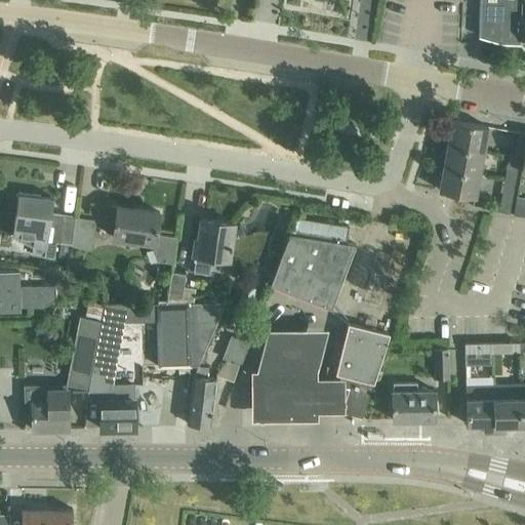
[(524,0),(481,0),(482,33),(502,39),(524,39),(524,0)]
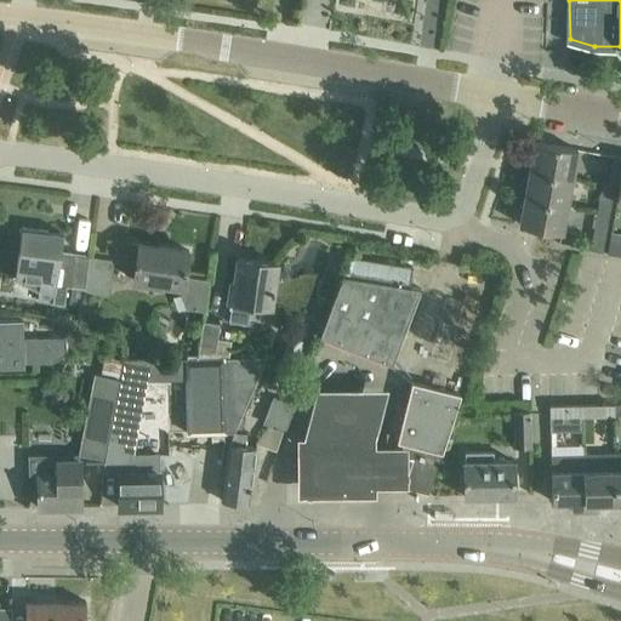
[(577,149),(534,142),(529,170),(571,177),(577,149)]
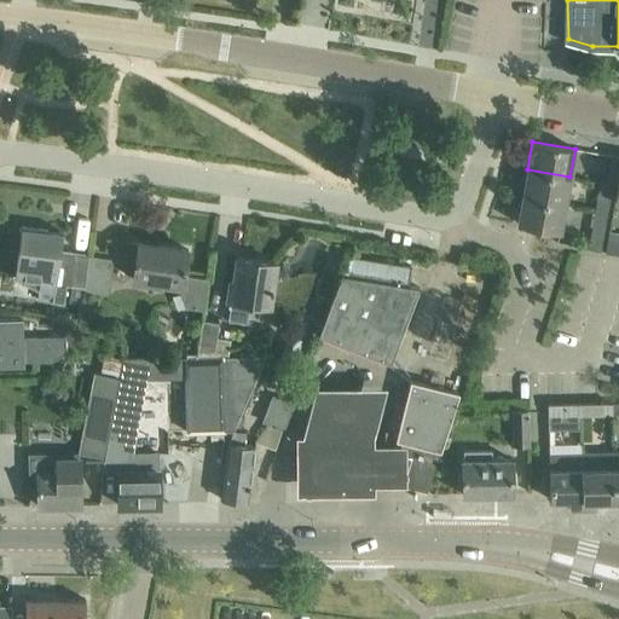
[(618,156),(612,156),(608,171),(618,172),(618,156)]
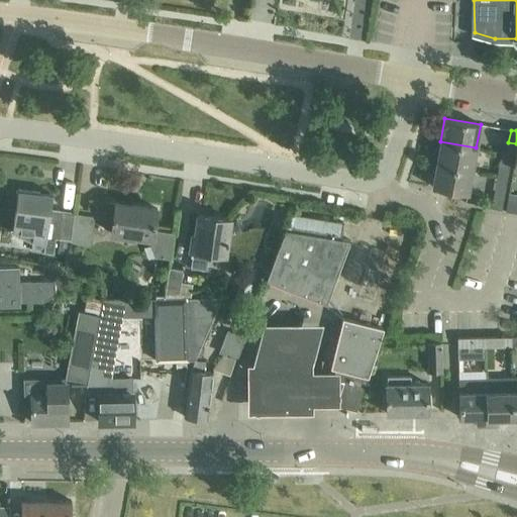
[(476,147),(440,141),(436,164),(472,171),(476,147)]
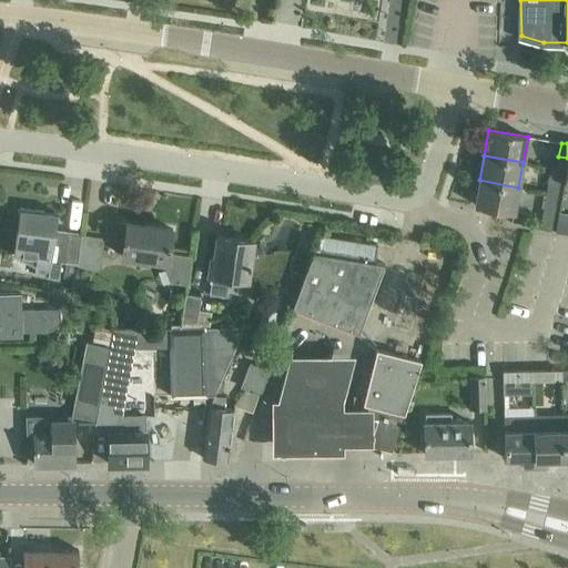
[(561,169),(550,168),(546,192),(557,194),(561,169)]
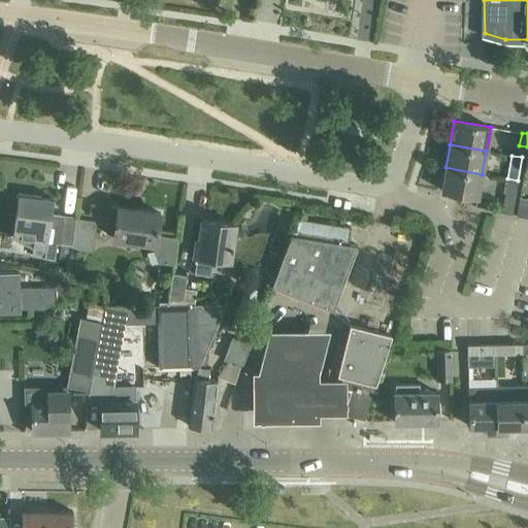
[(482,174),(446,167),(441,191),(477,198),(482,174)]
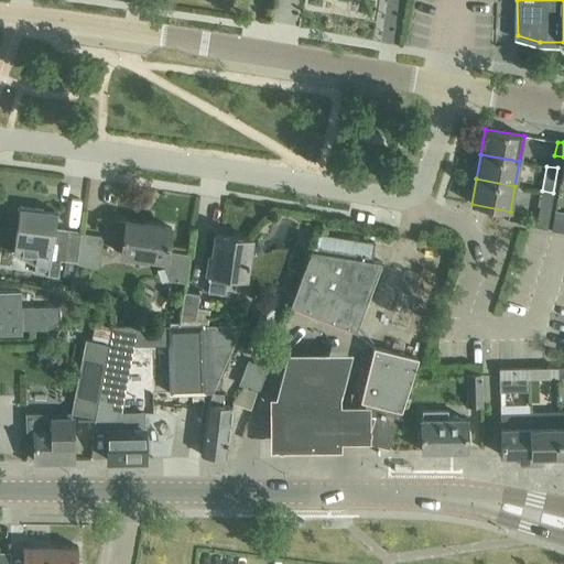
[(553,193),(542,191),(535,227),(546,228),(553,193)]
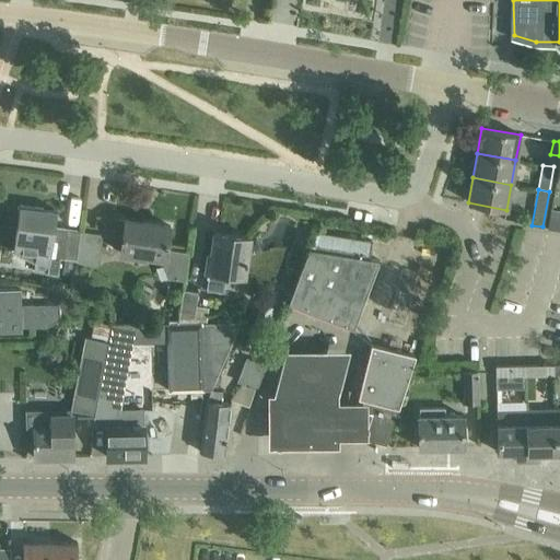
[(57,210),(19,206),(13,252),(36,254),(34,271),(48,273),(59,275),(61,258),(65,259),(69,231),(55,228),(57,210)]
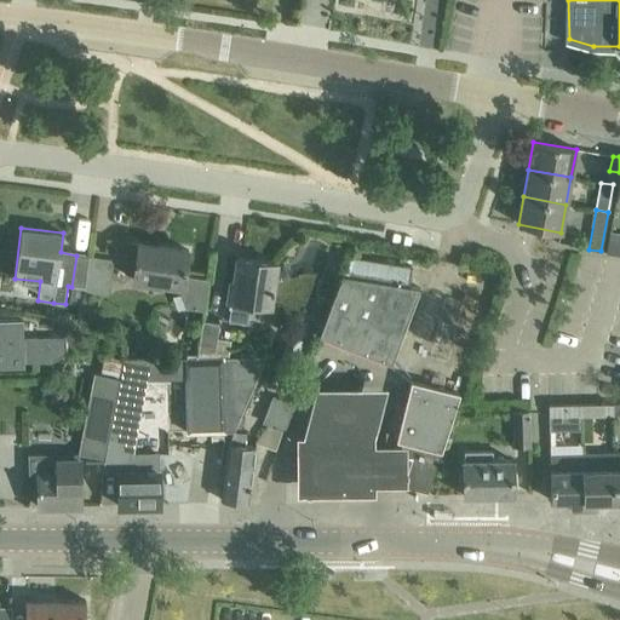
[(619,233),(610,231),(606,252),(619,254),(619,233)]
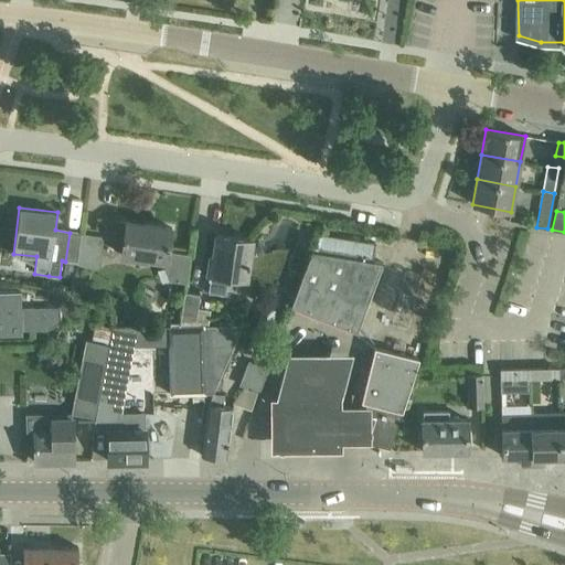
[(115,220),(113,238),(123,240),(120,255),(167,262),(166,268),(170,280),(185,283),(189,266),(190,254),(168,251),(171,227),(115,220)]
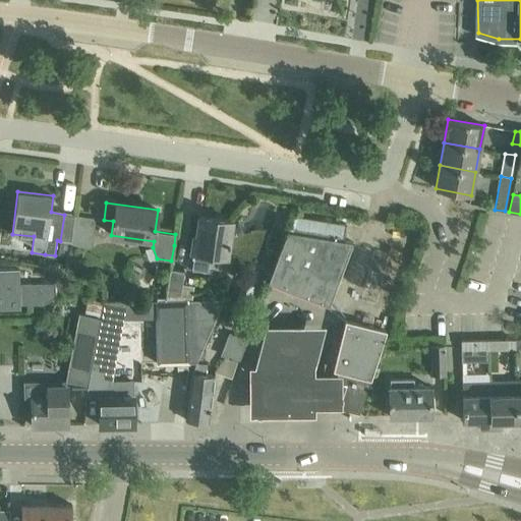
[(96,217),(75,215),(71,246),(92,248),(96,217)]
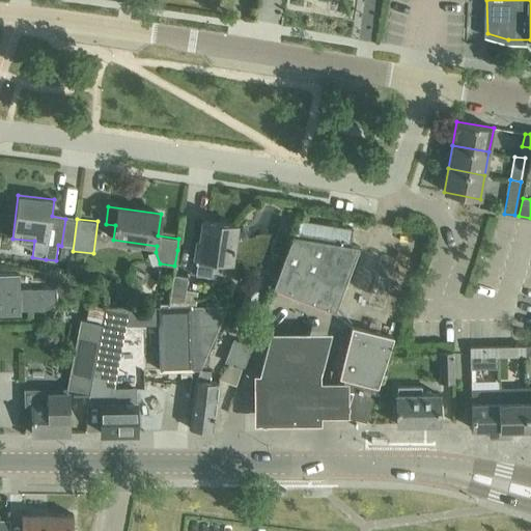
[(197,241),(195,257),(198,258),(196,276),(213,278),(215,260),(230,262),(236,225),(203,220),(200,241),(197,241)]
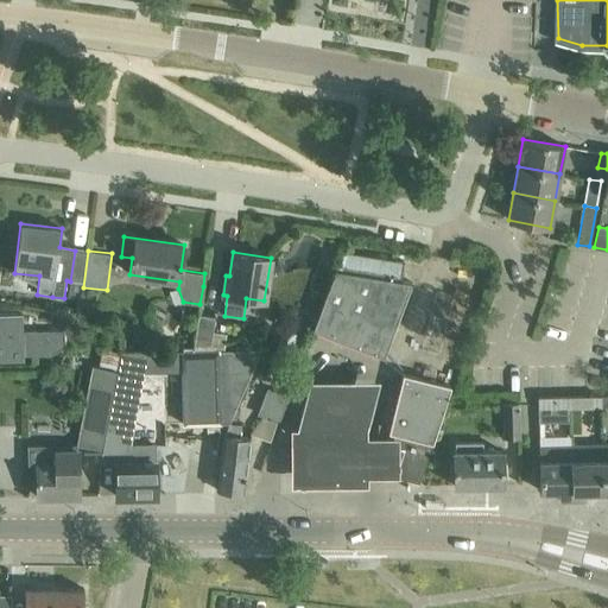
[(342,252),(336,270),(336,272),(334,272),(312,330),(384,356),(411,283),(399,280),(403,261),(342,252)]
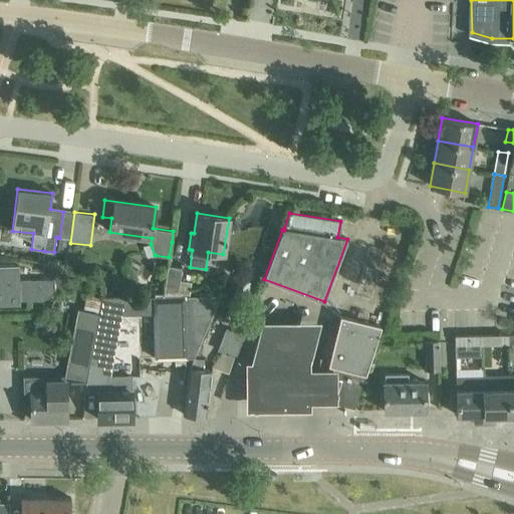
[(0,303),(19,303),(19,299),(43,299),(54,292),(53,279),(19,280),(18,264),(0,264),(0,303)]
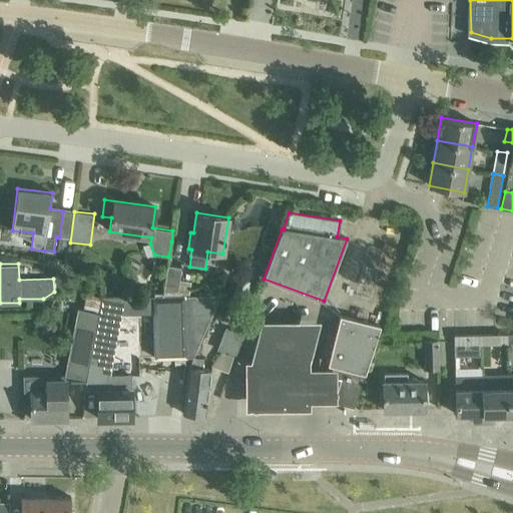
[(68,264),(67,274),(77,276),(79,265),(68,264)]
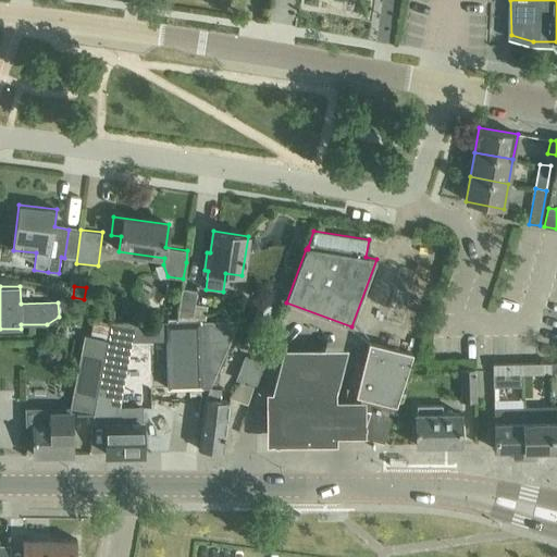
[(197,291),(182,288),(176,322),(192,321),(197,291)]
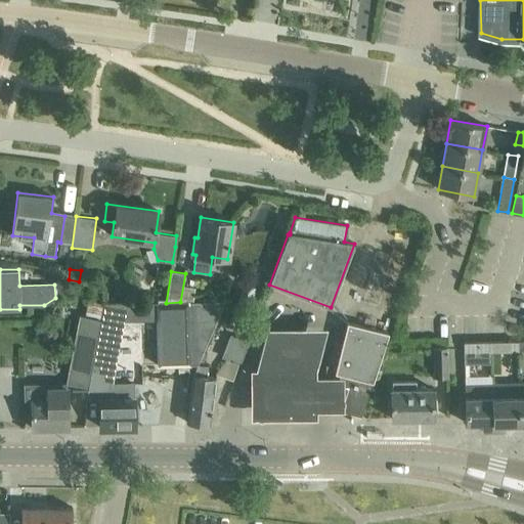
[(226,301),(192,302),(180,302),(166,303),(156,303),(158,351),(140,352),(141,366),(197,364),(192,375),(198,364),(226,301)]
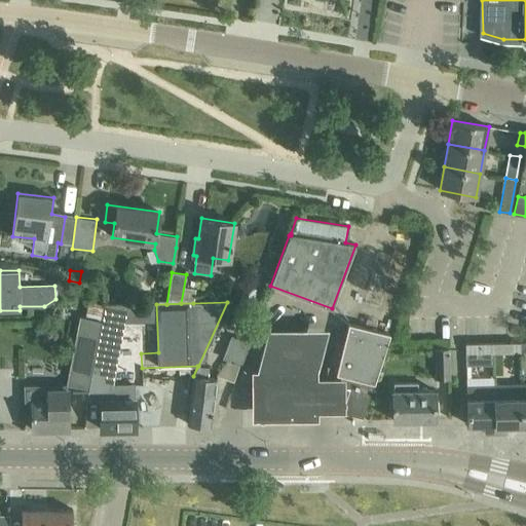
[(92,372),(89,390),(87,399),(100,402),(101,428),(135,428),(135,384),(115,385),(114,376),(127,304),(105,304),(92,372)]
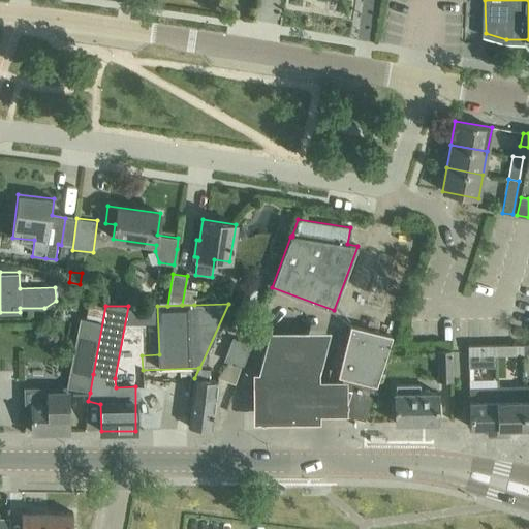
[(102,321),(81,318),(72,358),(80,360),(73,393),(90,393),(102,321)]
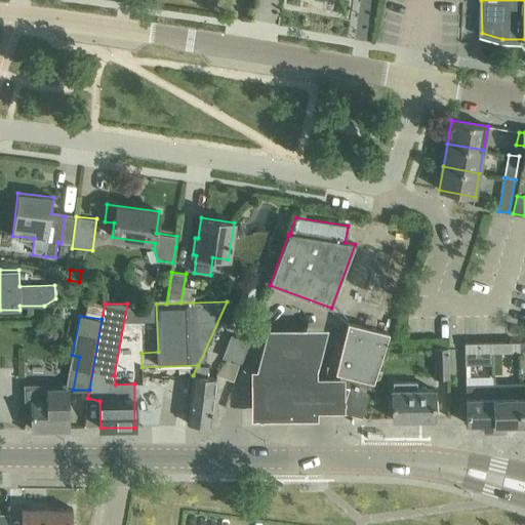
[(389,333),(348,323),(335,372),(341,373),(335,401),(344,403),(341,411),(362,416),(389,333)]
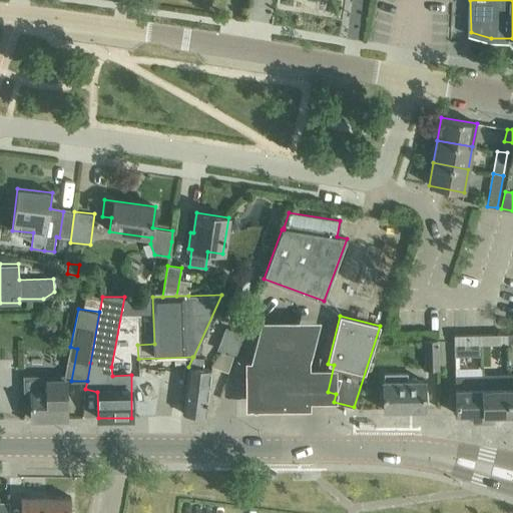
[(216,349),(221,351),(234,356),(242,334),(225,327),(216,349)]
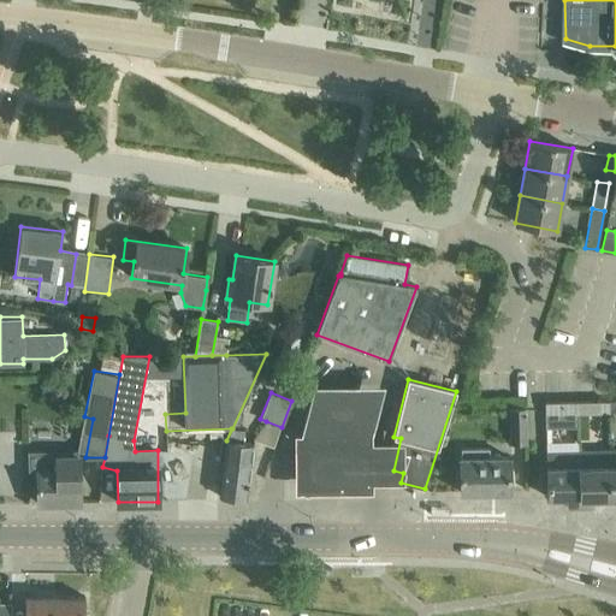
[(295,501),(372,501),(372,493),(372,491),(403,491),(403,452),(371,454),(369,442),(374,426),(383,400),(384,394),(313,396),(312,401),(306,428),(301,445),(294,444),(295,467),(295,493),(295,501)]
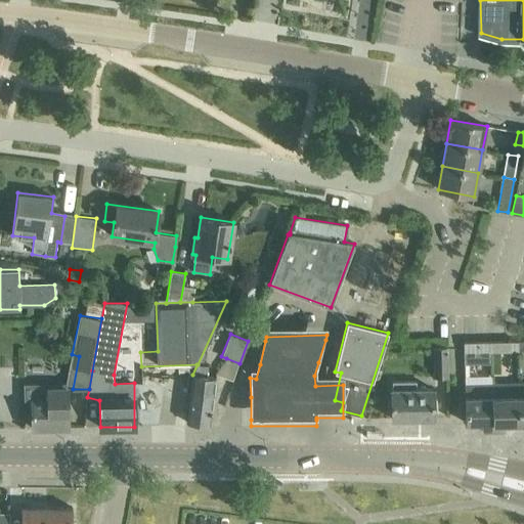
[(518,351),(518,341),(490,342),(491,358),(491,352),(518,351)]
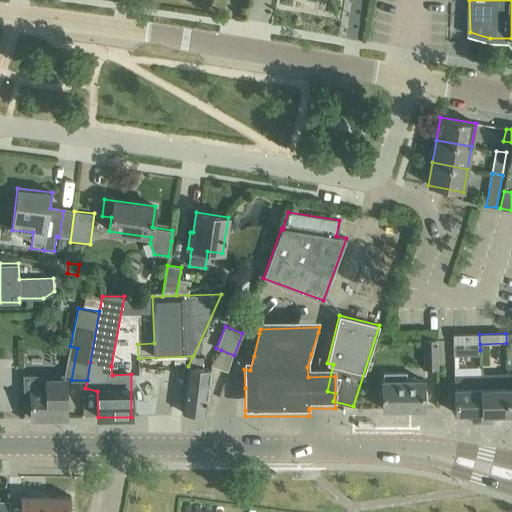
[(480,350),(479,334),(453,335),(453,356),(480,355),(480,350)]
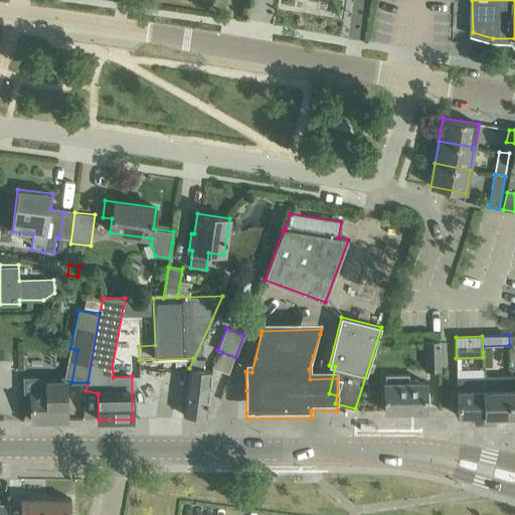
[(441,371),(440,341),(425,341),(426,371),(441,371)]
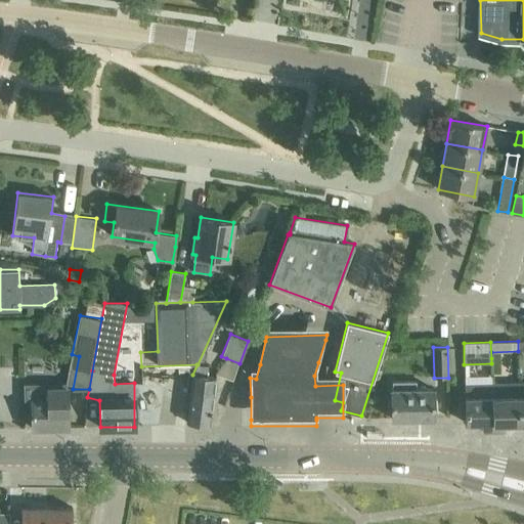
[(207,365),(198,364),(192,375),(187,423),(209,425),(213,394),(214,394),(216,378),(206,377),(207,365)]
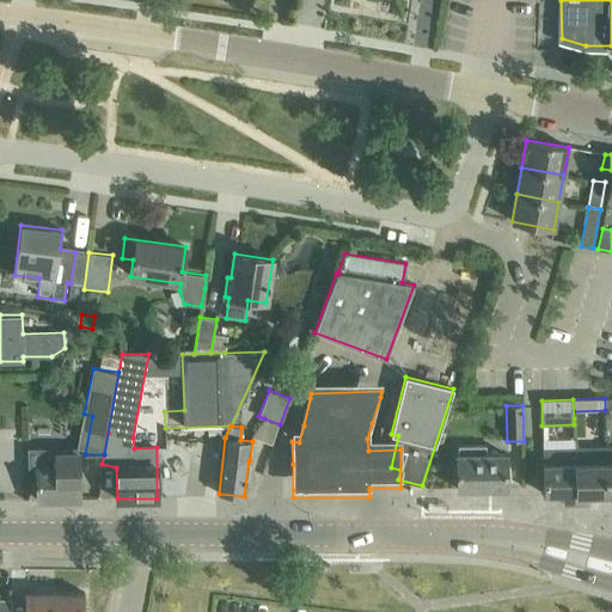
[(457,446),(457,489),(506,488),(506,454),(487,454),(485,445),(457,446)]
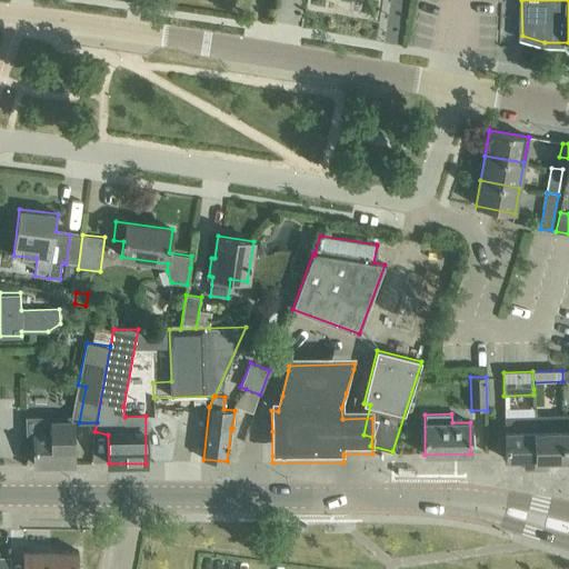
[(563,416),(535,417),(536,466),(563,466),(563,416)]
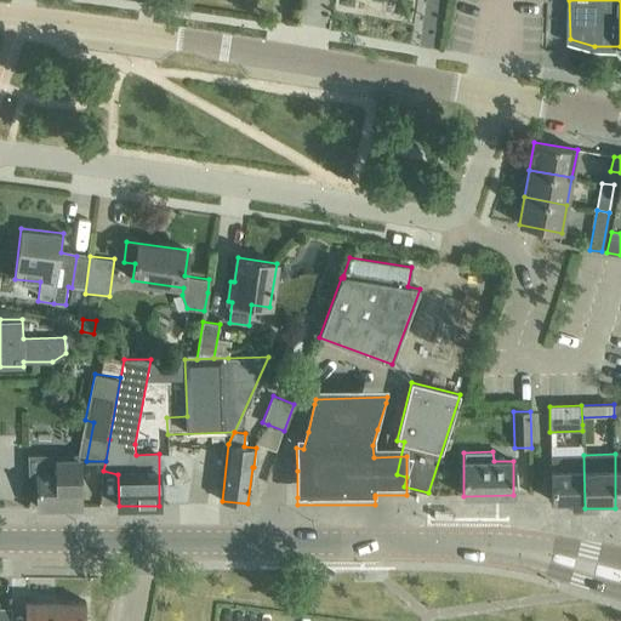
[(38,476),(38,507),(80,507),(80,460),(58,460),(58,455),(28,456),(28,476),(38,476)]
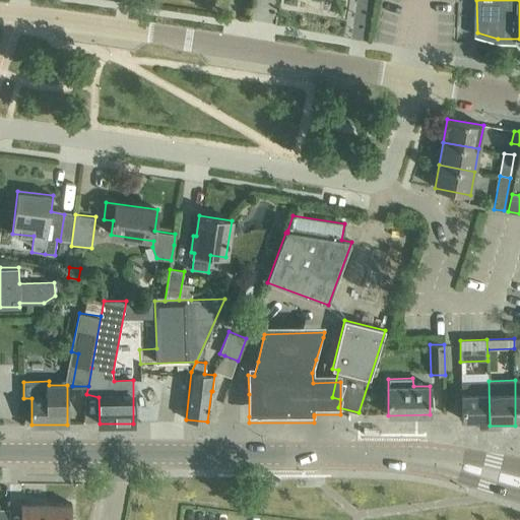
[(490,426),(489,381),(461,381),(462,427),(490,426)]
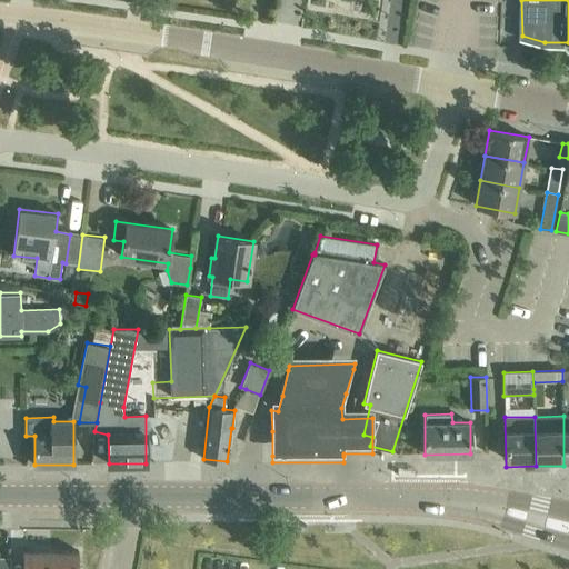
[(50,568),(51,551),(23,551),(22,568),(50,568)]
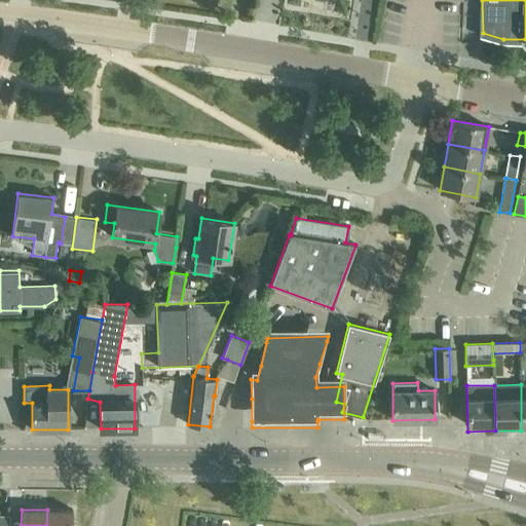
[(72,525),(73,510),(47,510),(46,525),(72,525)]
